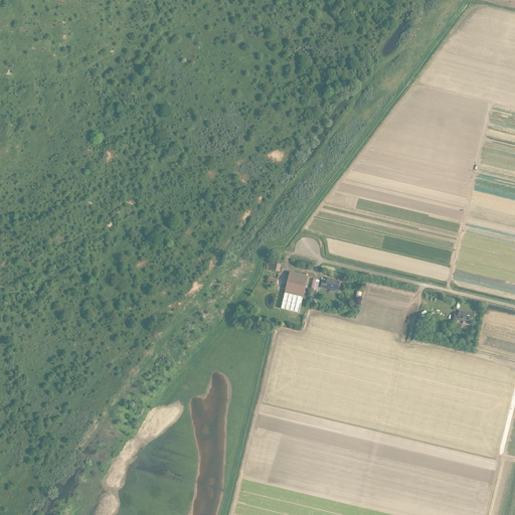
[(269,270),(279,272),(281,265),(274,264),(274,265),(271,264),(271,263),(268,262),(267,266),(268,266),(270,266),(269,270)]
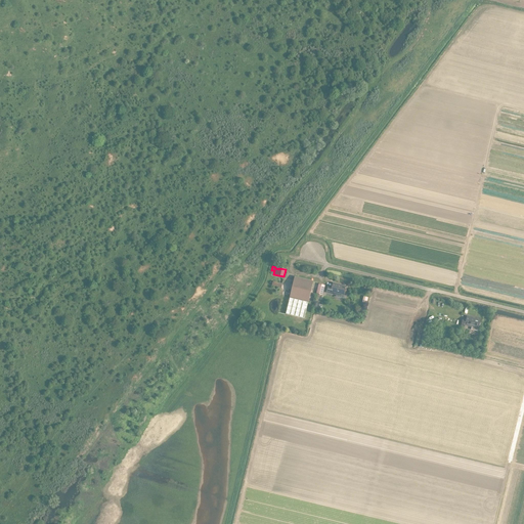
[(290,297),(308,302),(313,281),(294,276),(290,297)]
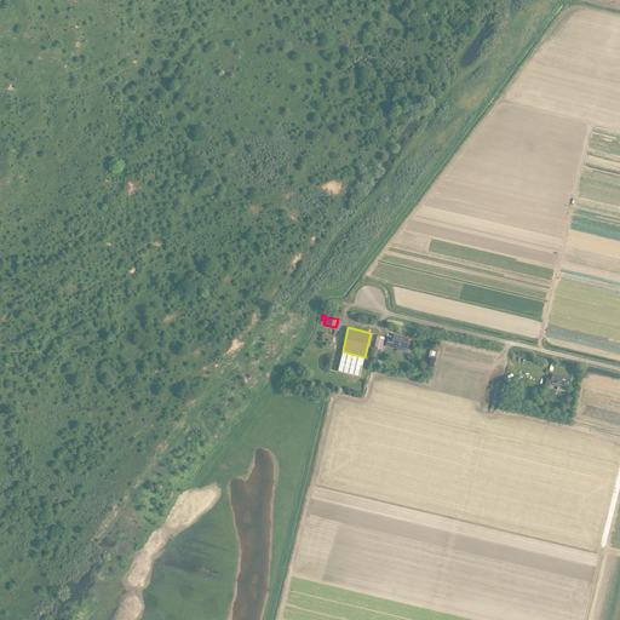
[(391,348),(391,345),(407,349),(409,339),(394,334),(392,339),(388,338),(386,346),(391,348)]
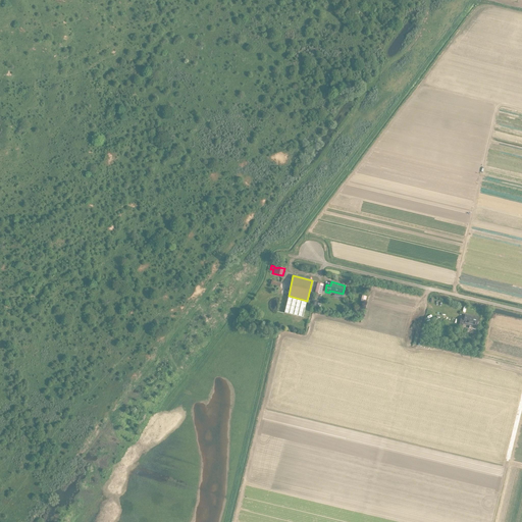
[(321,294),(323,284),(317,282),(315,293),(321,294)]
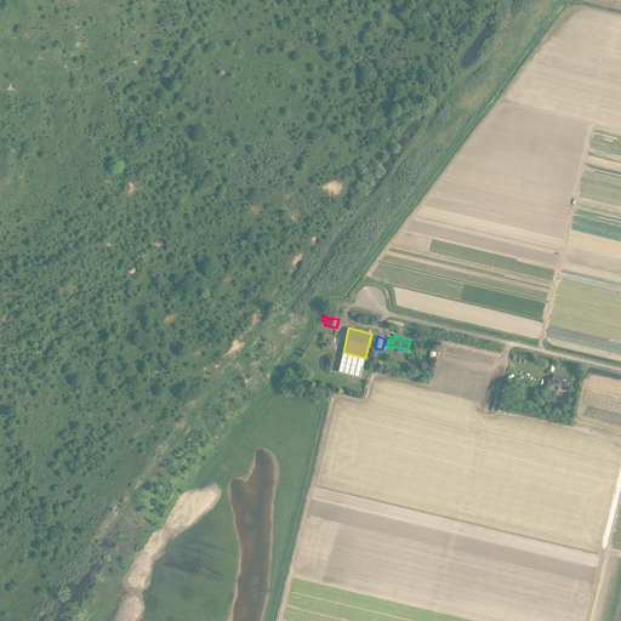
[(343,353),(339,372),(360,377),(364,359),(343,353)]
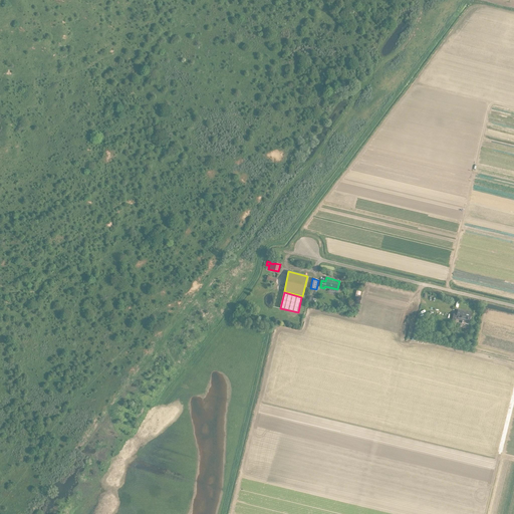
[(469,322),(471,313),(458,310),(457,313),(454,312),(452,319),(456,320),(456,319),(463,320),(462,323),(469,324),(469,322)]
